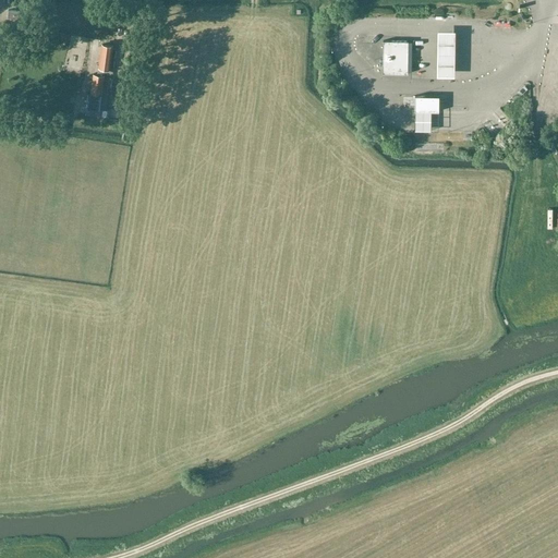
[(9,10),(8,17),(24,19),(25,11),(9,10)]
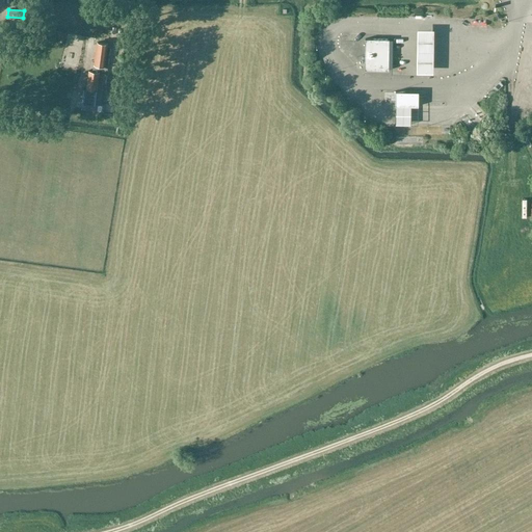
[(433,28),(418,28),(417,71),(433,71),(433,28)]
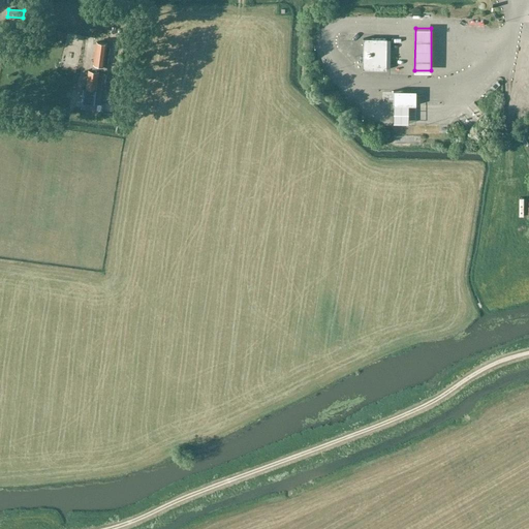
[(387,38),(364,38),(363,69),(386,69),(387,38)]
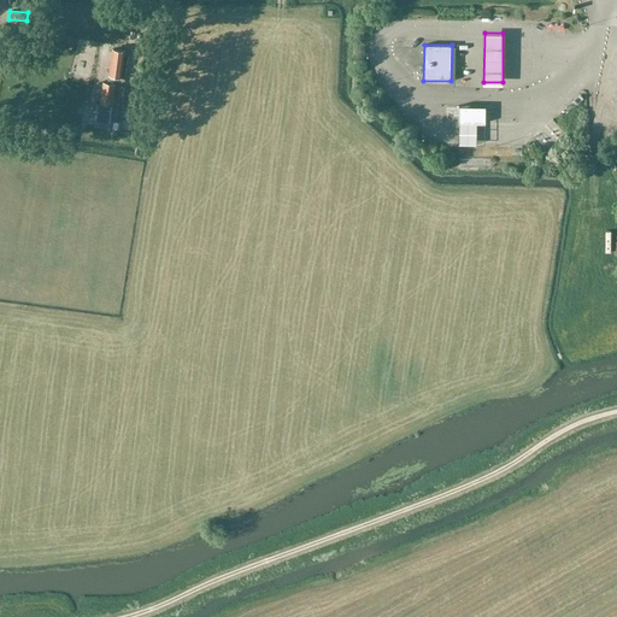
[(125,50),(113,48),(109,82),(104,82),(100,103),(98,103),(95,118),(111,122),(117,76),(122,77),(122,75),(125,75),(129,53),(125,52),(125,50)]
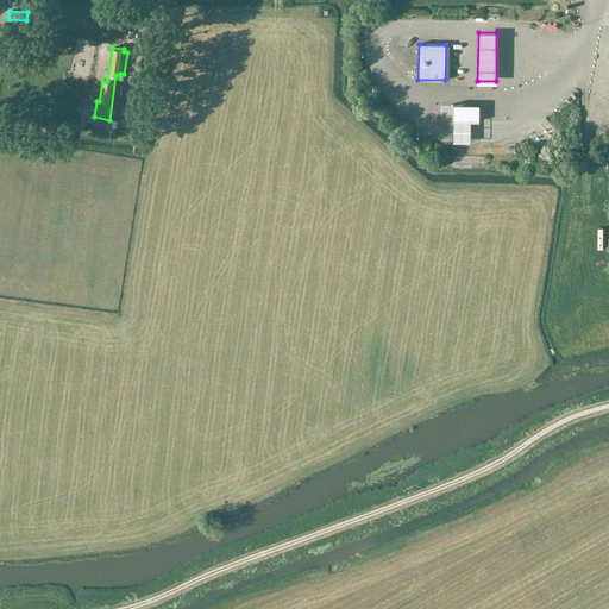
[(453,115),(453,121),(453,142),(471,143),(472,121),(479,121),(479,105),(453,105),(453,115)]
